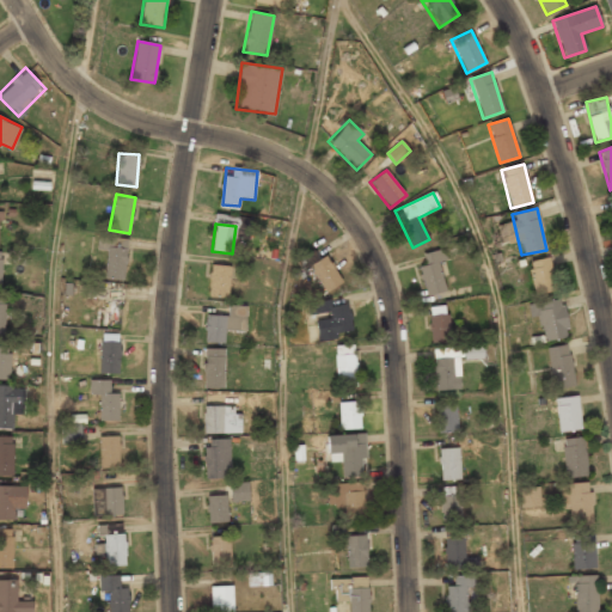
[(97,250),(106,251),(104,279),(124,280),(128,239),(98,237),(97,250)]
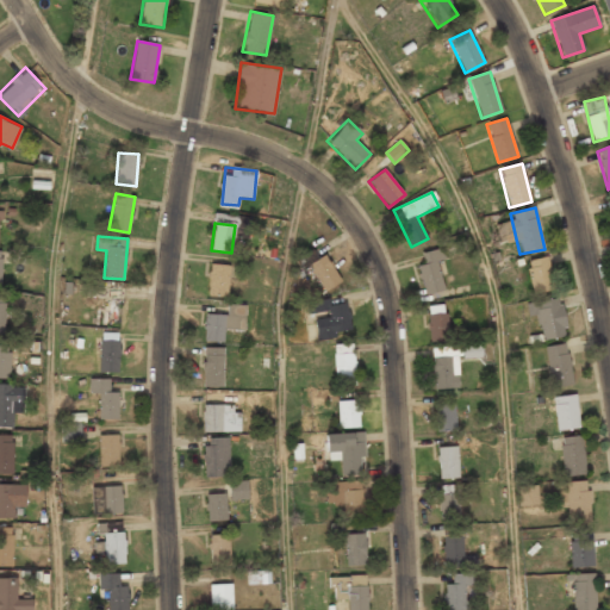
[(424,263),(417,266),(423,297),(444,292),(435,251),(423,254),(424,263)]
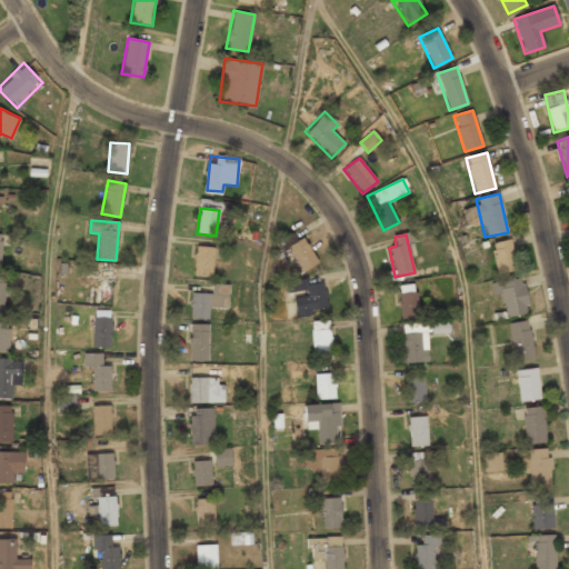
[(285,240),(300,271),(317,263),(303,237),(292,242),(290,237),(285,240)]
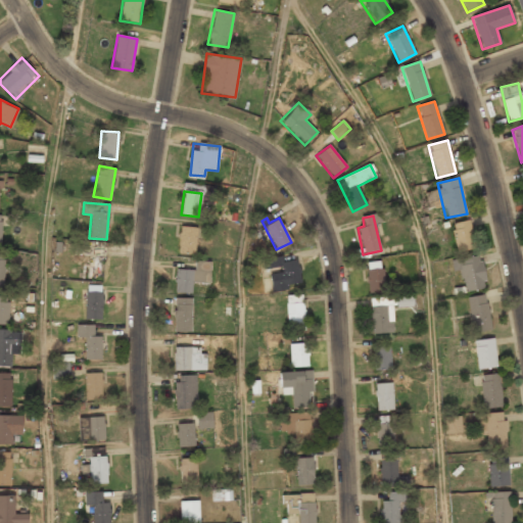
[(455,251),(474,247),(470,221),(449,224),(455,251)]
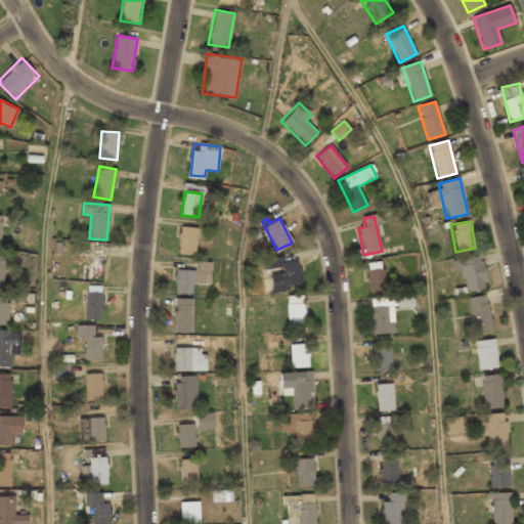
[(195,254),(197,227),(179,227),(178,253),(195,254)]
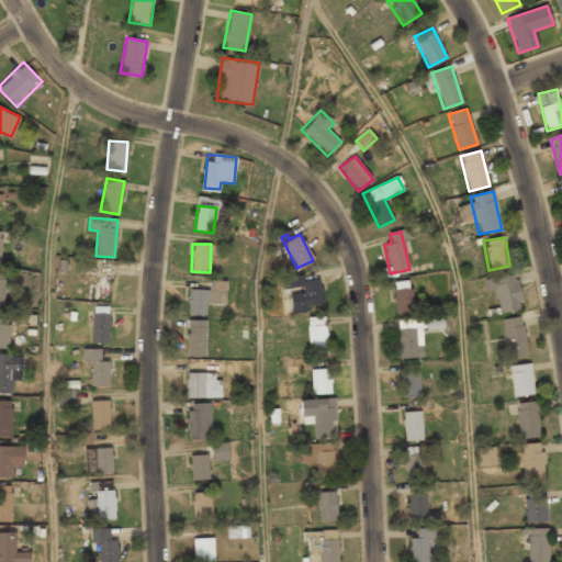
[(112,266),(89,266),(89,301),(112,301),(112,266)]
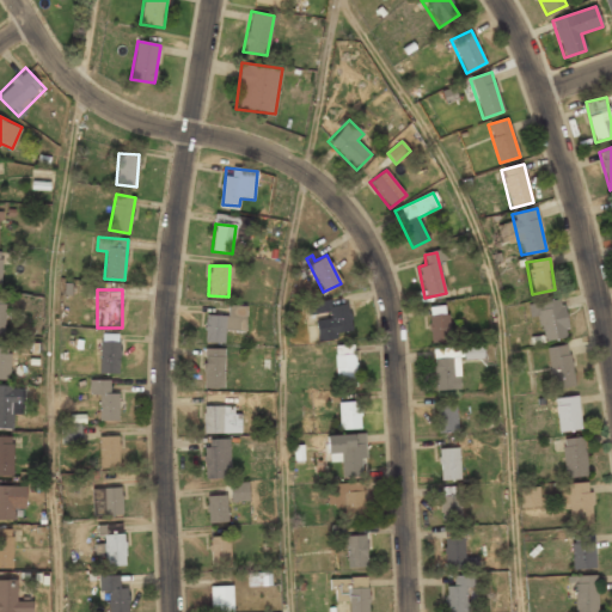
[(348,304),(332,306),(331,300),(312,303),(314,318),(313,318),(317,340),(353,335),(348,304)]
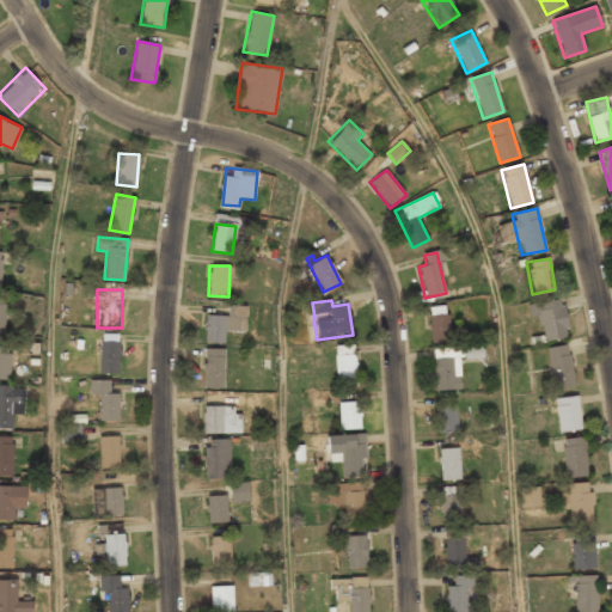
[(532,318),(540,318),(543,341),(568,338),(563,300),(530,304),(532,318)]
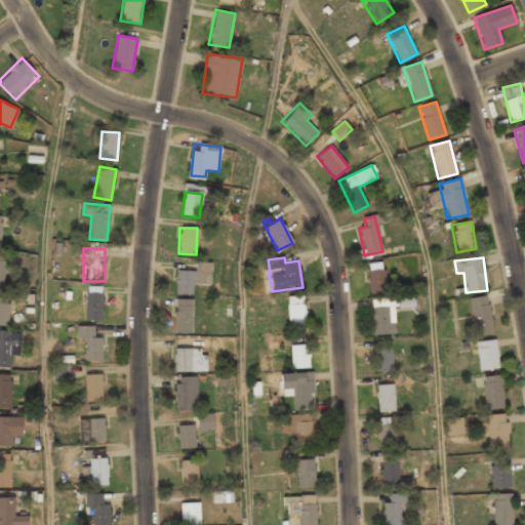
[(210,283),(210,261),(195,261),(195,270),(175,270),(175,293),(193,293),(193,283),(210,283)]
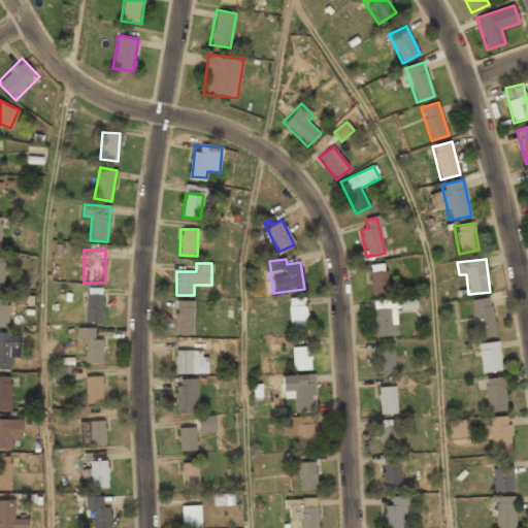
[(386,266),(369,266),(369,295),(386,295),(386,266)]
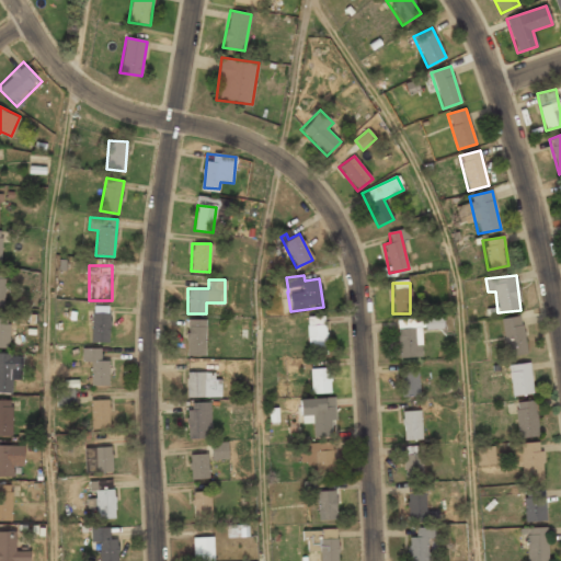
[(110,308),(91,308),(91,342),(110,342),(110,308)]
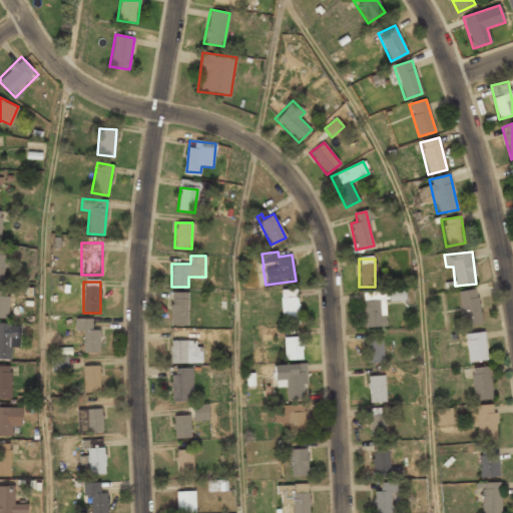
[(464,328),(482,324),(476,289),(457,293),(464,328)]
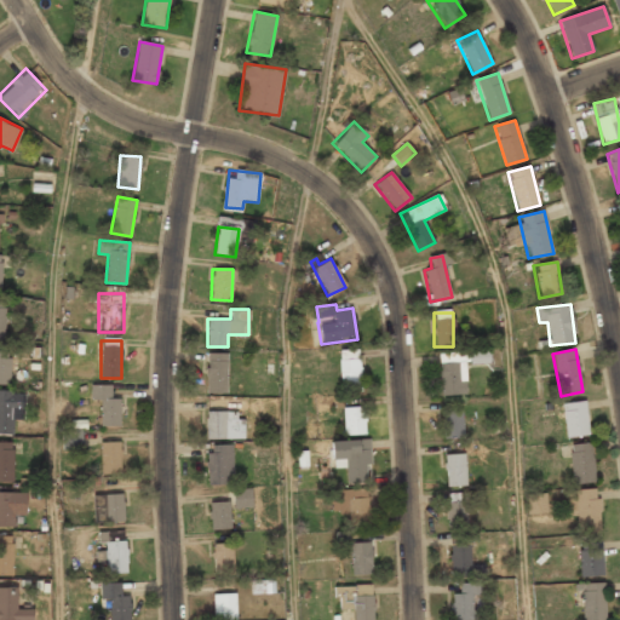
[(10,350),(0,350),(0,384),(10,384),(10,350)]
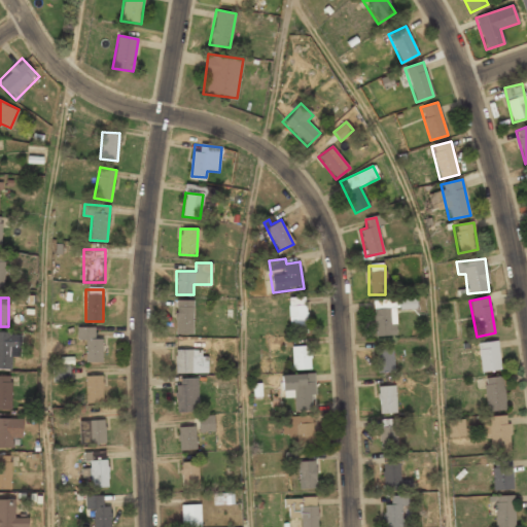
[(287,328),(307,328),(307,297),(287,297),(287,328)]
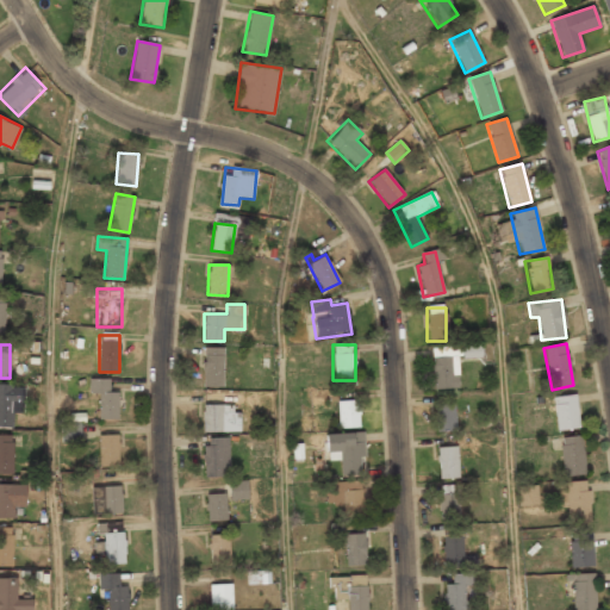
[(459,388),(458,358),(481,356),(481,346),(431,347),(433,388),(459,388)]
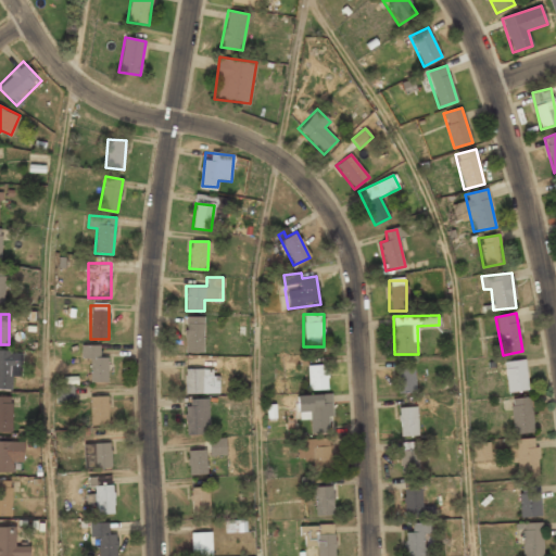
[(202,316),(186,316),(186,352),(202,352),(202,316)]
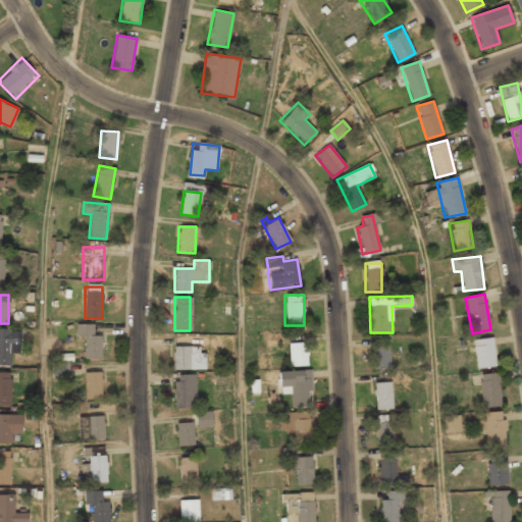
[(102,335),(93,335),(93,324),(76,324),(76,335),(85,335),(85,358),(102,358),(102,335)]
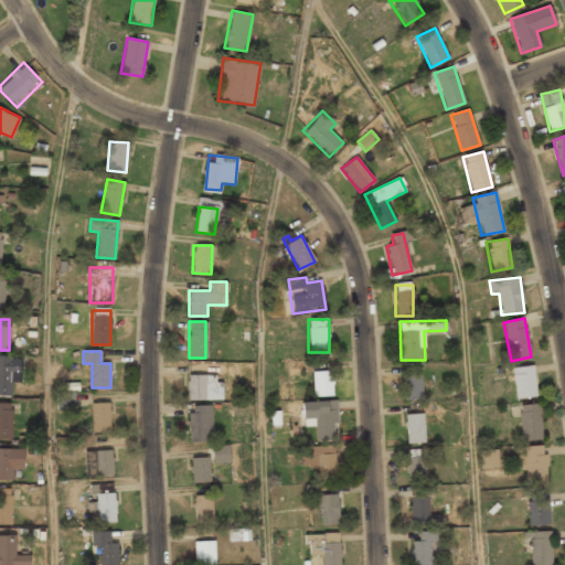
[(0,396),(13,396),(13,356),(0,356),(0,396)]
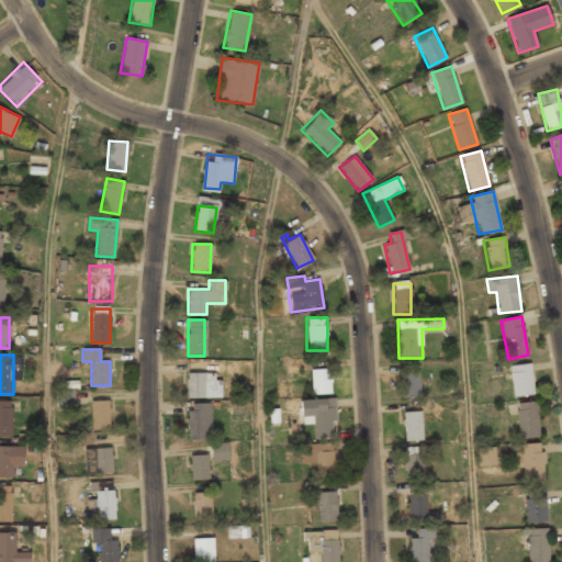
[(508,366),(512,397),(534,395),(530,363),(508,366)]
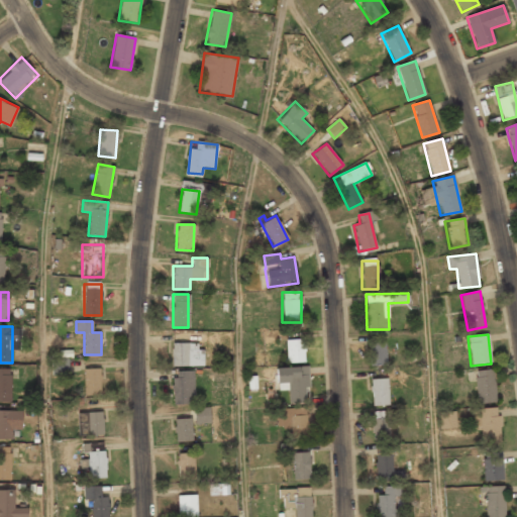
[(286,339),(286,364),(304,364),(304,339),(286,339)]
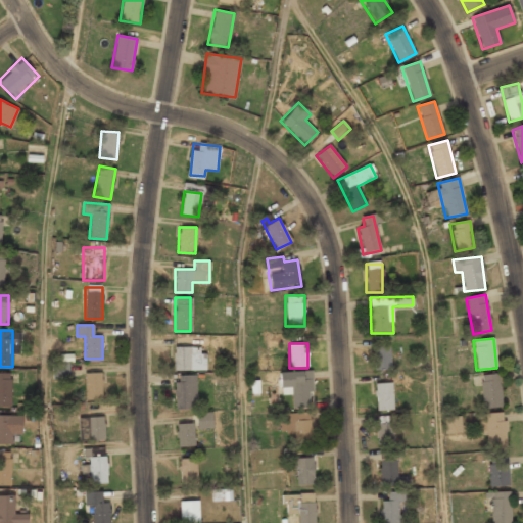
[(174,371),(205,371),(205,346),(174,346),(174,371)]
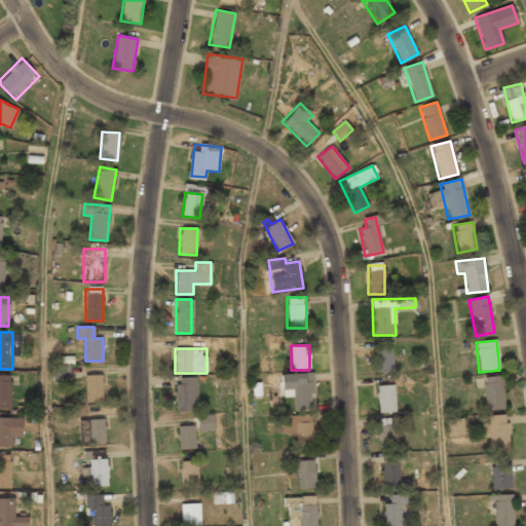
[(377,348),(377,373),(392,373),(392,348),(377,348)]
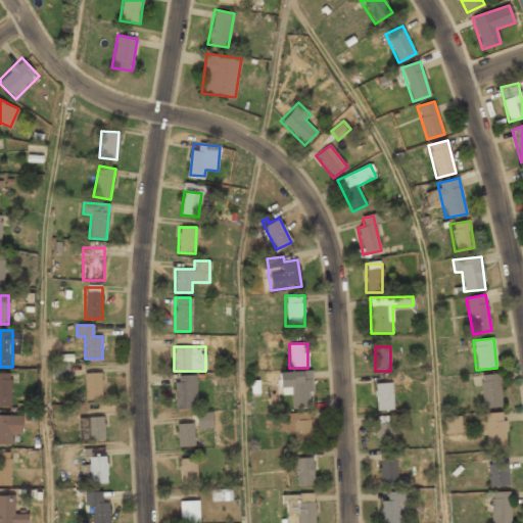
[(311,408),(311,372),(279,372),(279,389),(291,389),(291,408),(311,408)]
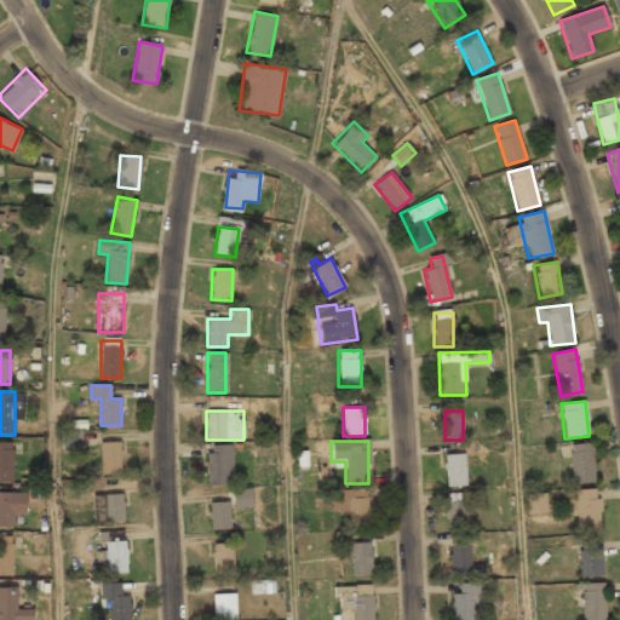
[(12,442),(0,442),(0,482),(12,482),(12,442)]
